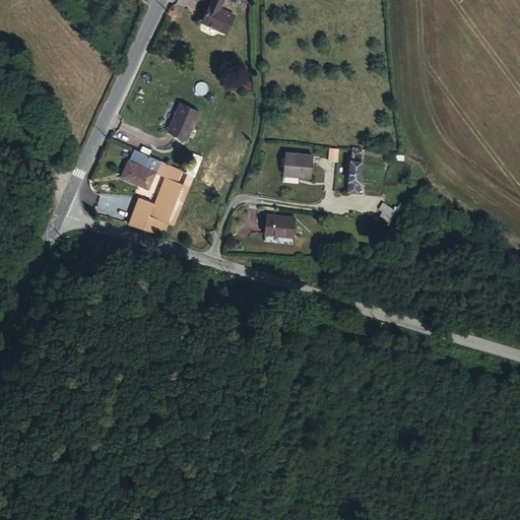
[(223,0),(210,0),(200,21),(225,33),(234,16),(217,9),(220,5),(221,6),(223,0)]
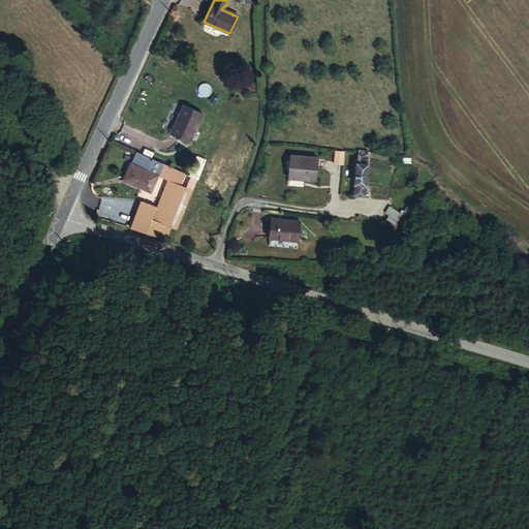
[(186,106),(173,134),(191,143),(205,116),(186,106)]
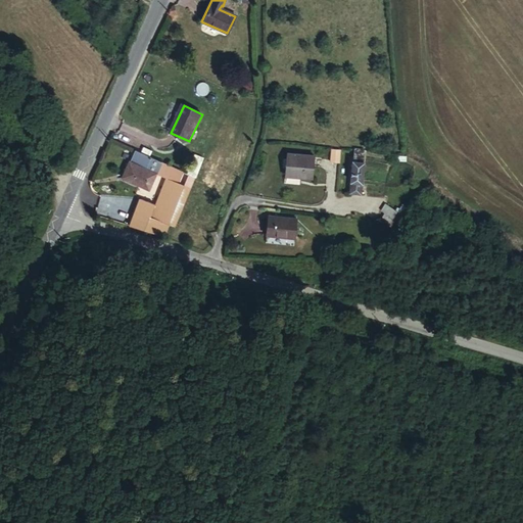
[(363,196),(368,148),(357,147),(351,195),(363,196)]
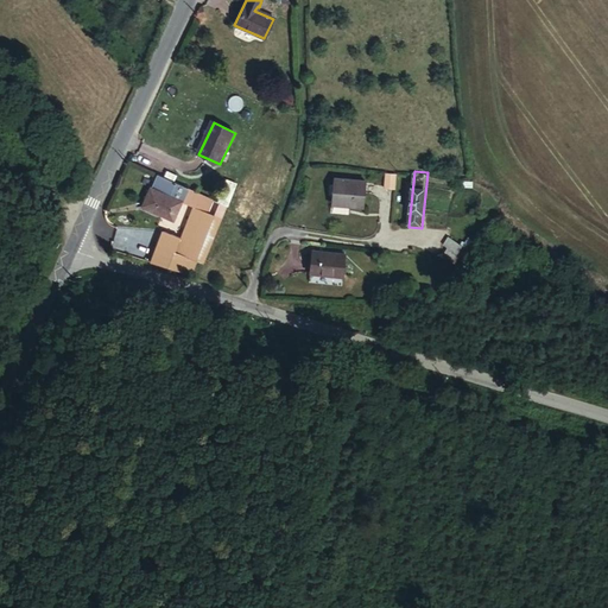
[(384,172),(384,188),(396,187),(394,172),(384,172)]
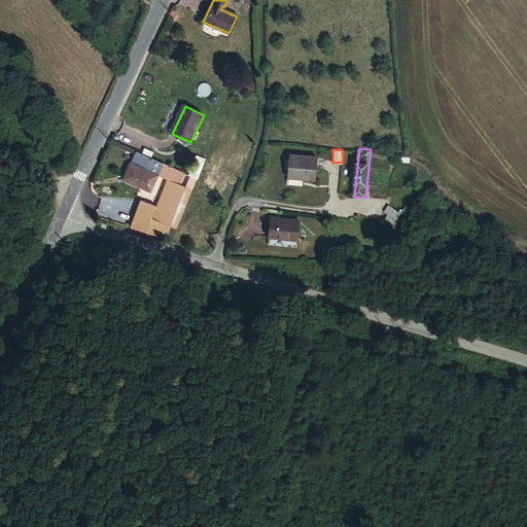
[(182,172),(137,151),(124,178),(151,190),(160,174),(177,181),(182,172)]
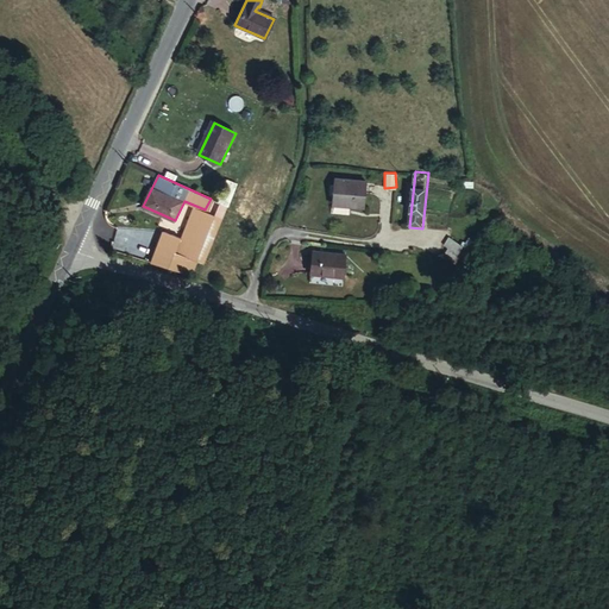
[(365,181),(332,179),(330,205),(363,207),(365,181)]
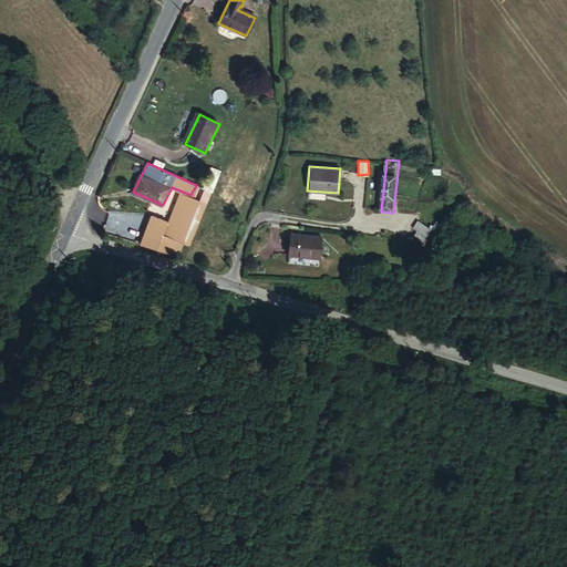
[(166,224),(162,235),(187,246),(205,205),(179,195),(166,224)]
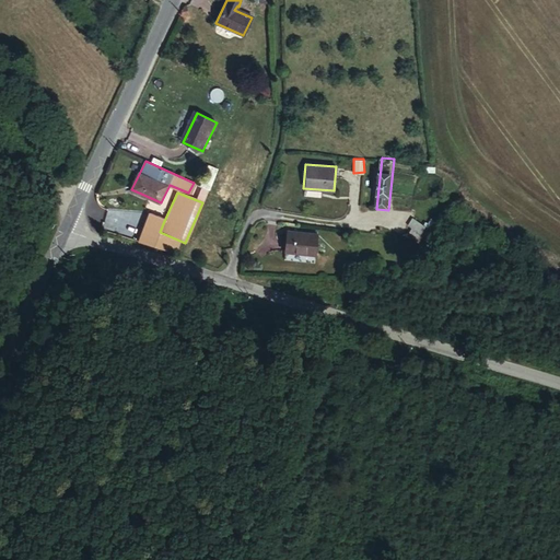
[(148,214),(143,225),(160,232),(164,221),(148,214)]
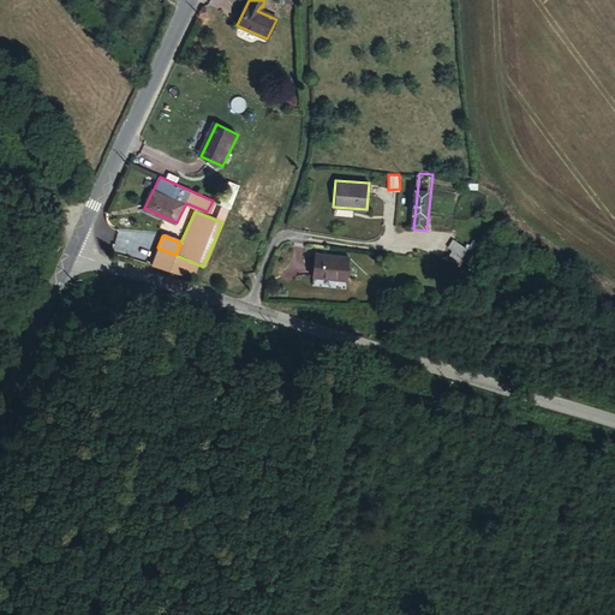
[(470,255),(459,249),(452,264),(461,269),(470,255)]
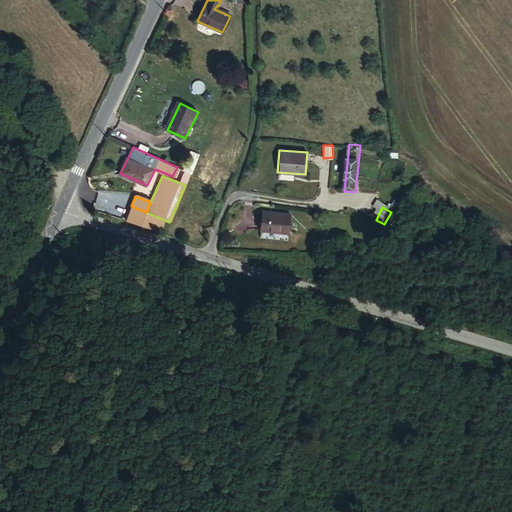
[(287,217),(262,214),(260,233),(286,235),(287,217)]
